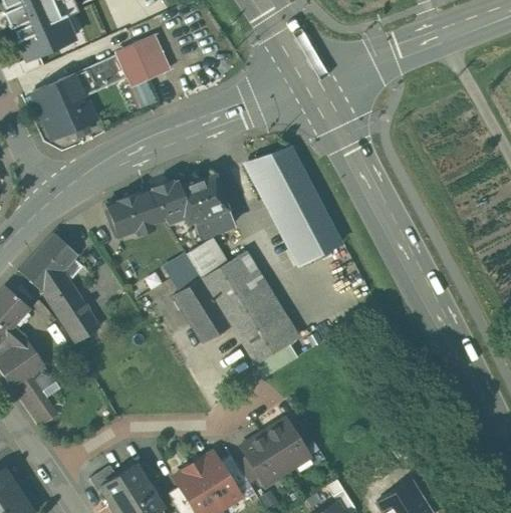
[(0,0),(6,11),(4,12),(11,28),(13,27),(27,59),(75,38),(65,17),(78,11),(73,0),(0,0)]
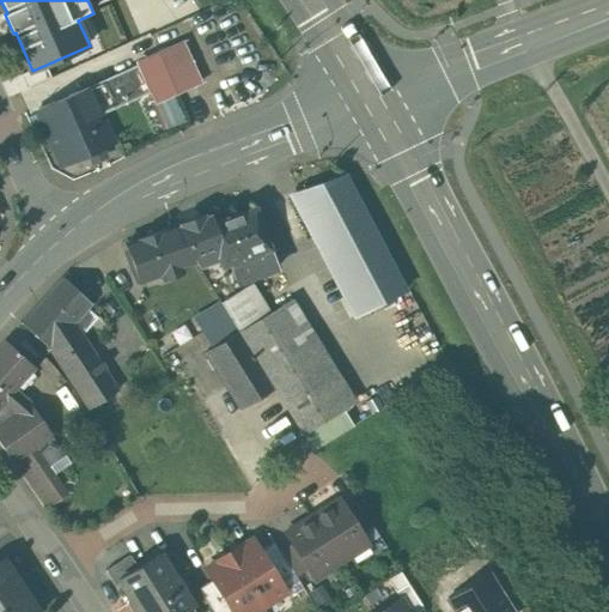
[(187,49),(145,67),(160,101),(172,96),(201,83),(187,49)]
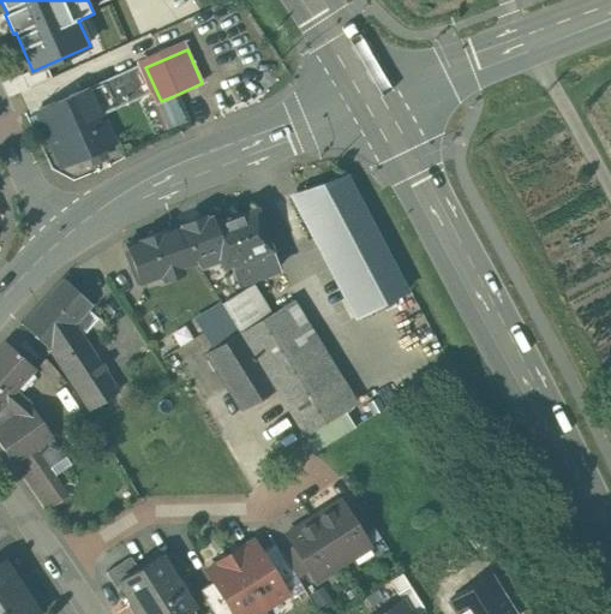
[(139,67),(117,78),(127,103),(151,93),(139,67)]
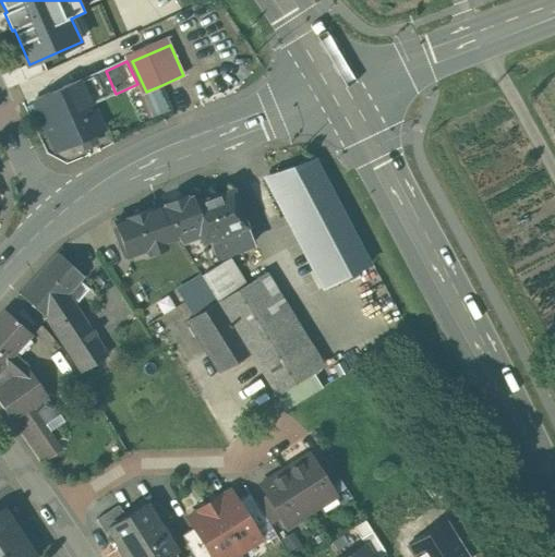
[(82,80),(37,100),(60,152),(105,132),(92,105),(116,94),(106,71),(83,82),(82,80)]
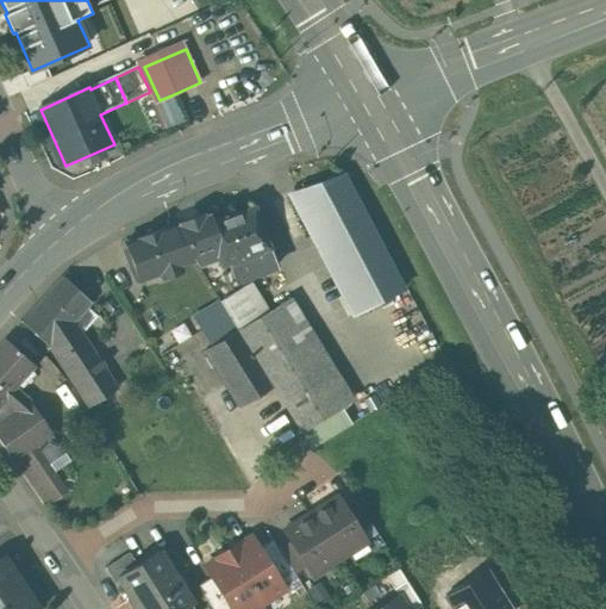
[(172,95),(160,100),(170,124),(182,118),(172,95)]
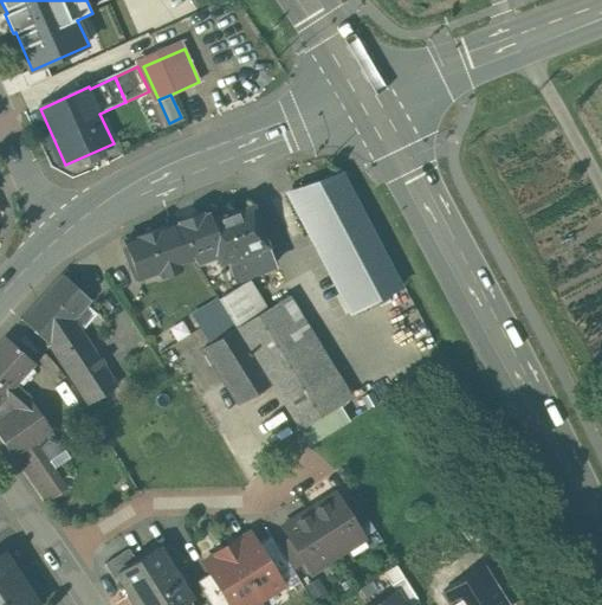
[(383,255),(341,173),(297,190),(342,277),(383,255)]
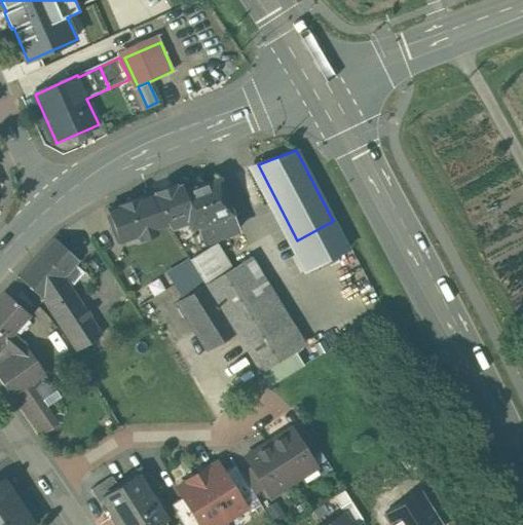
[(185,191),(179,193),(189,221),(192,228),(199,226),(233,214),(220,179),(185,191)]
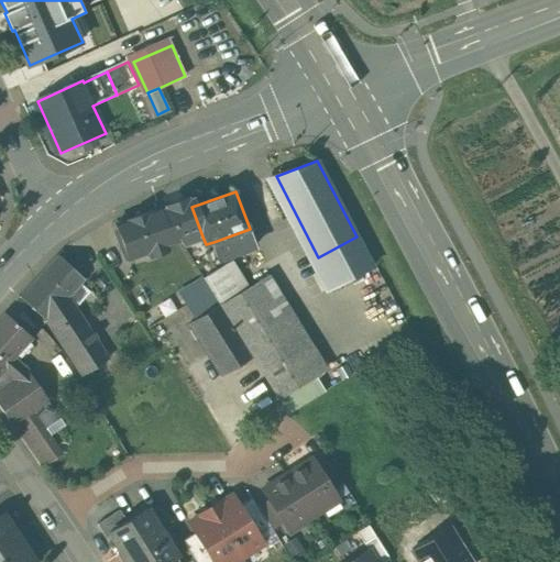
[(195,195),(162,208),(182,240),(184,243),(202,237),(191,207),(198,205),(195,195)]
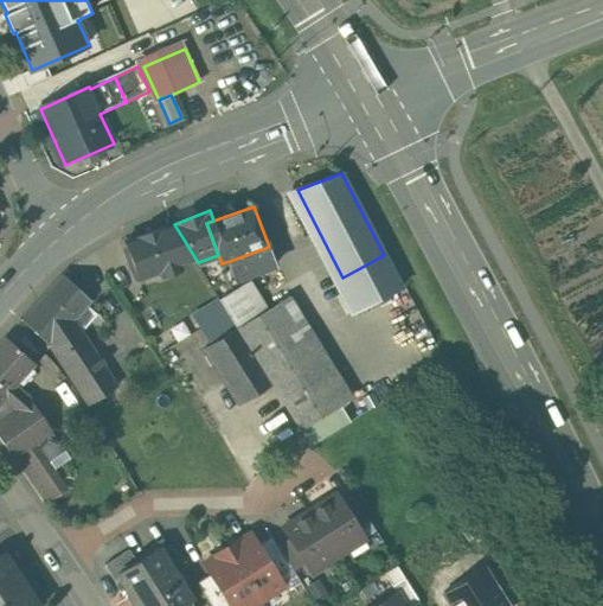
[(174,224),(127,241),(141,279),(161,272),(164,278),(183,270),(180,265),(196,259),(174,224)]
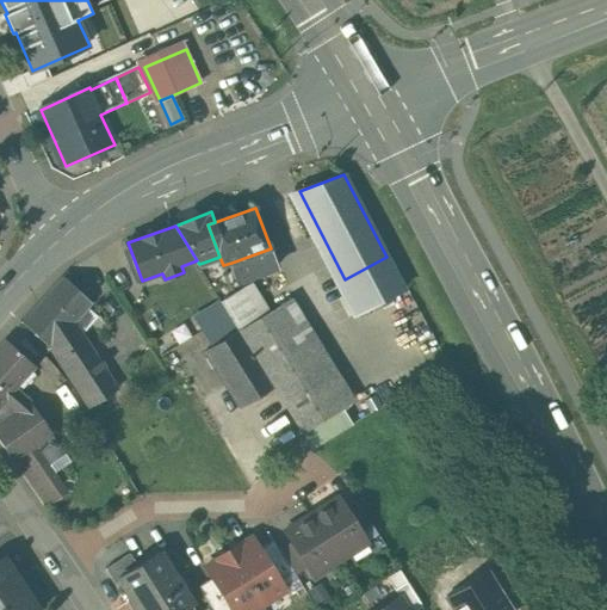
[(271,248),(231,263),(237,282),(278,267),(271,248)]
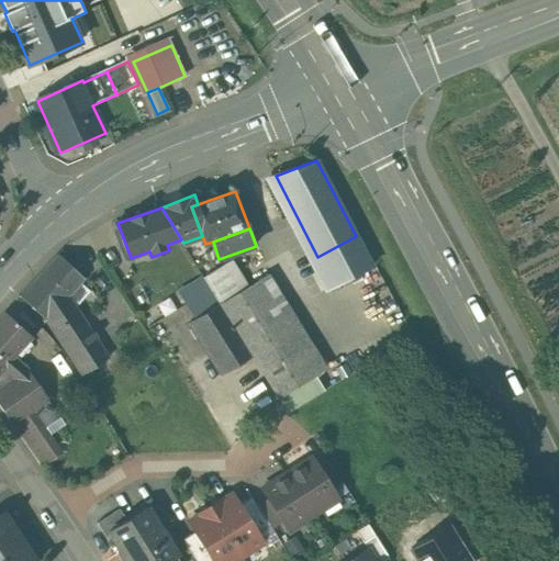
[(356,236),(317,257),(333,288),(372,268),(356,236)]
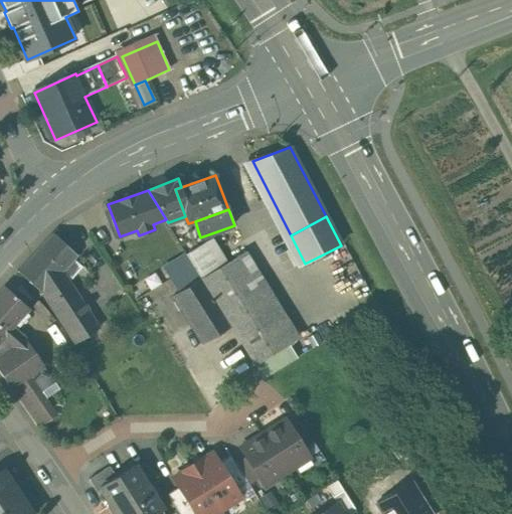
[(78,254),(54,233),(19,272),(43,293),(76,343),(101,328),(63,272),(78,254)]
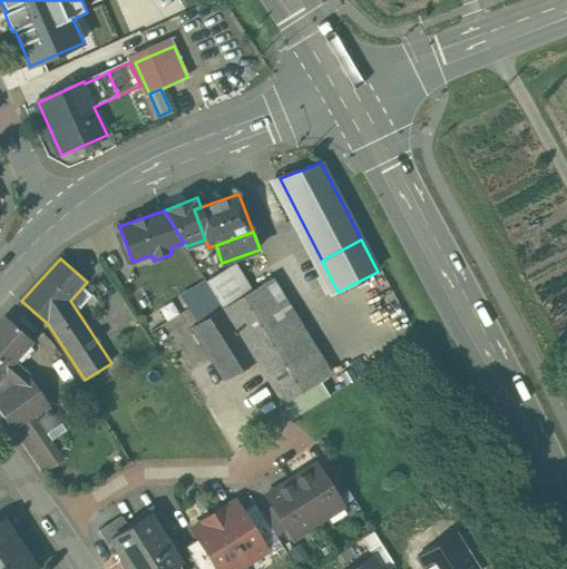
[(236,264),(207,282),(216,295),(224,308),(253,291),(236,264)]
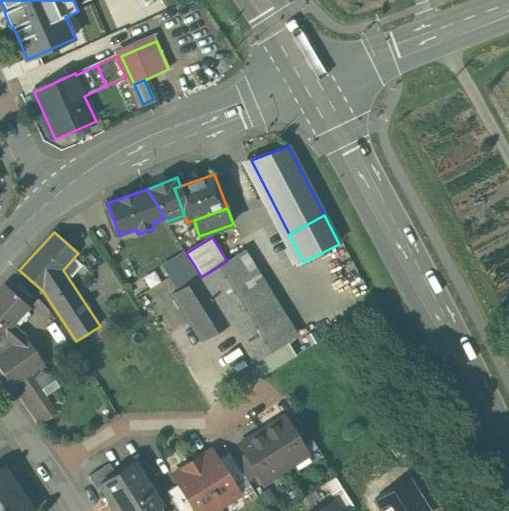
[(186,253),(165,266),(172,278),(194,265),(186,253)]
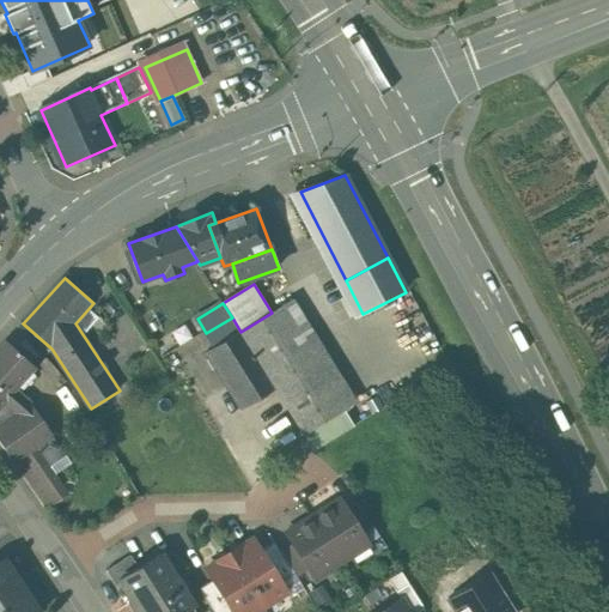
[(272,313),(241,332),(276,388),(305,435),(346,410),(282,307),(272,313)]
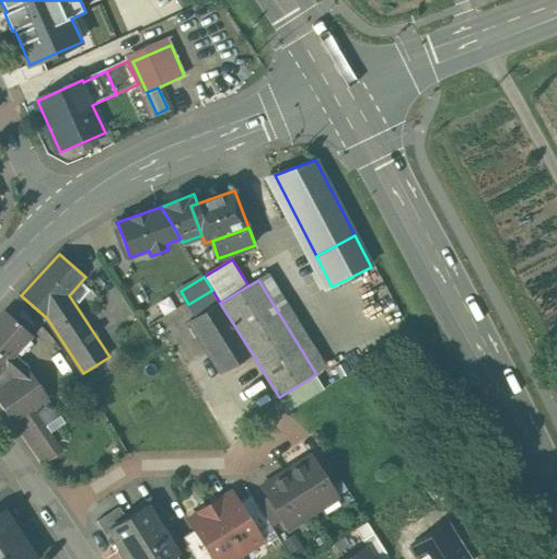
[(253,354),(220,303),(190,322),(222,373),(253,354)]
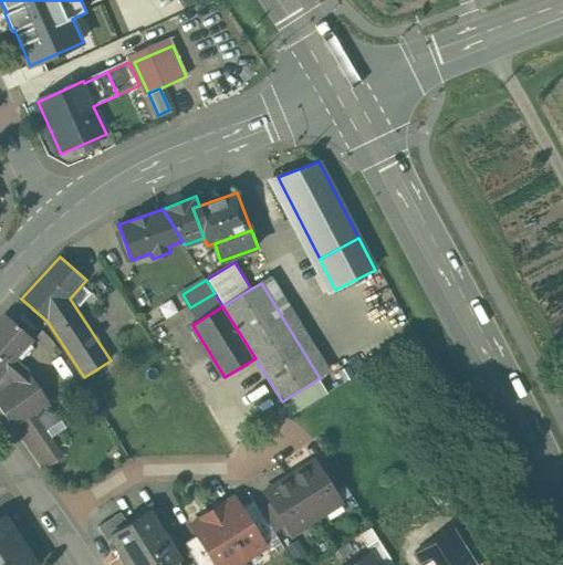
[(7,315),(0,322),(0,376),(4,372),(14,361),(33,339),(7,315)]
